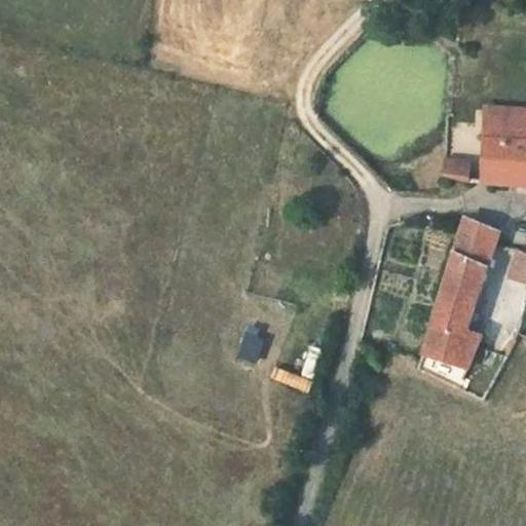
[(525,111),(488,108),(487,184),(525,188),(525,111)]
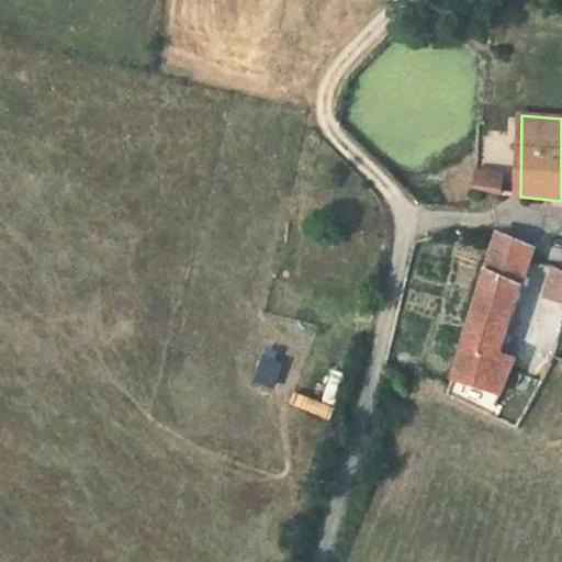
[(502,173),(476,171),(475,192),(502,195),(502,173)]
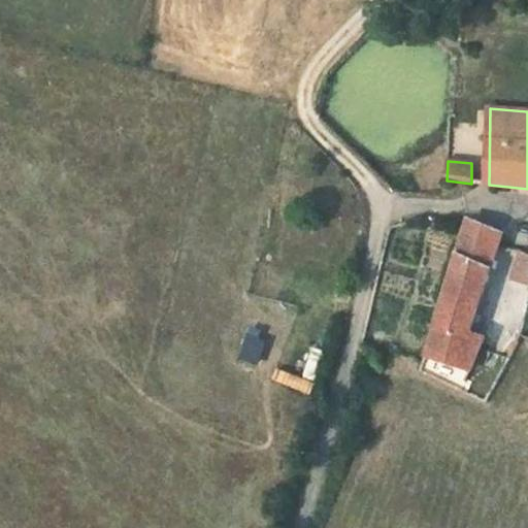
[(497,236),(468,226),(460,251),(489,261),(497,236)]
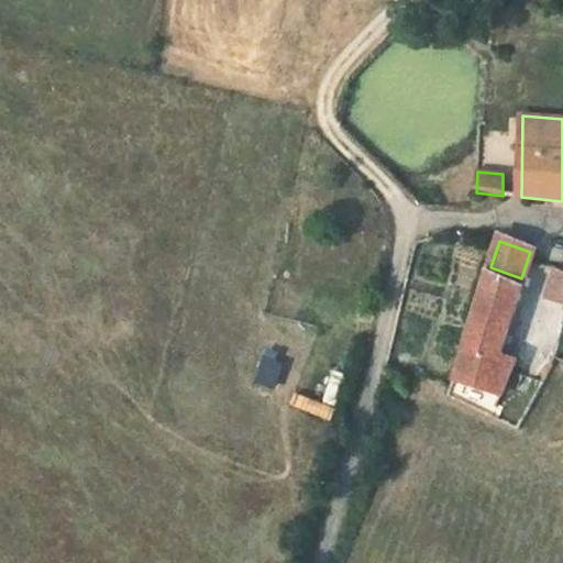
[(494,356),(521,278),(490,267),(459,359),(489,368),(494,356)]
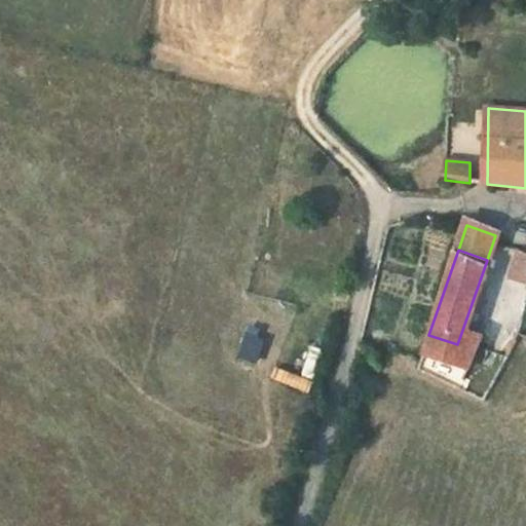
[(525,253),(517,250),(508,279),(525,285),(525,253)]
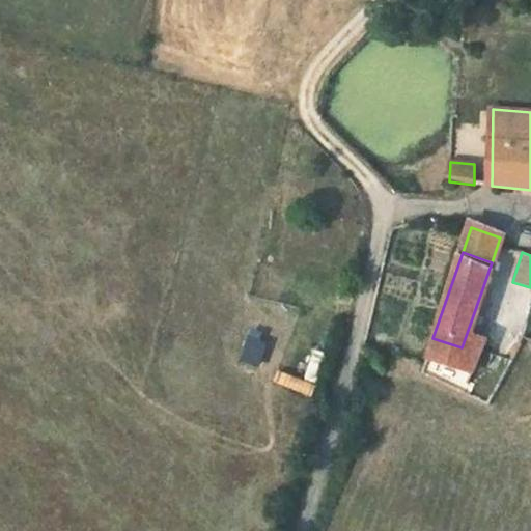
[(259,366),(268,335),(247,330),(239,361),(259,366)]
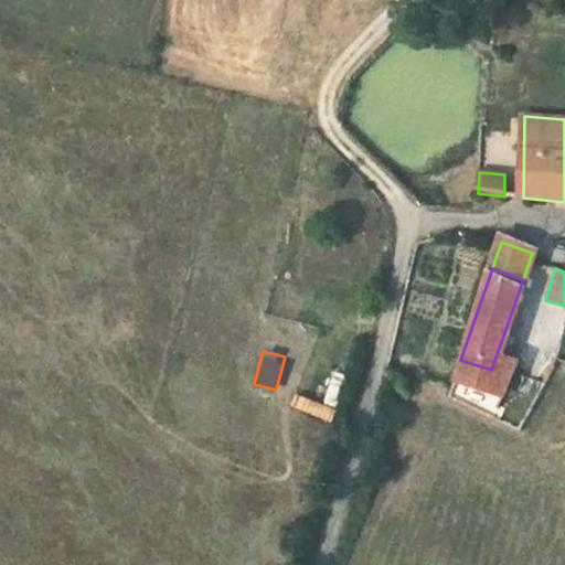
[(515,364),(496,358),(491,370),(511,376),(515,364)]
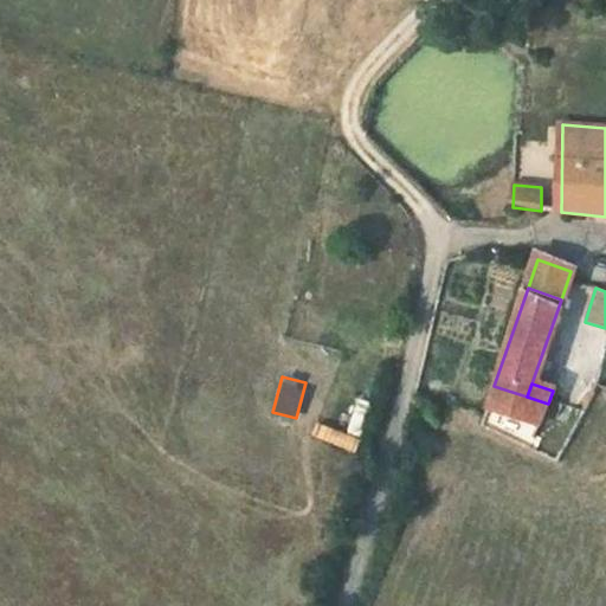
[(494,386),(485,411),(540,430),(548,404),(527,397),(494,386)]
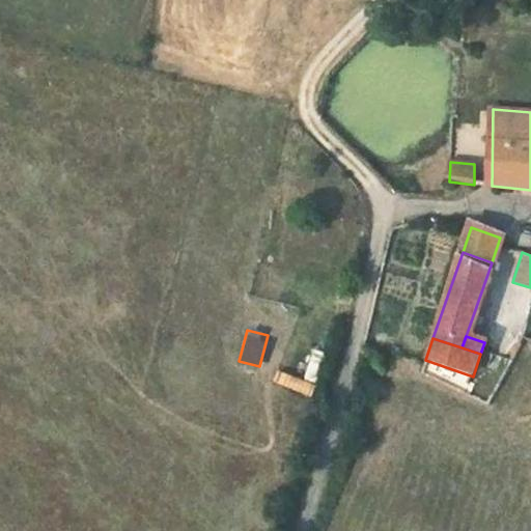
[(314,351),(303,375),(312,380),(324,355),(314,351)]
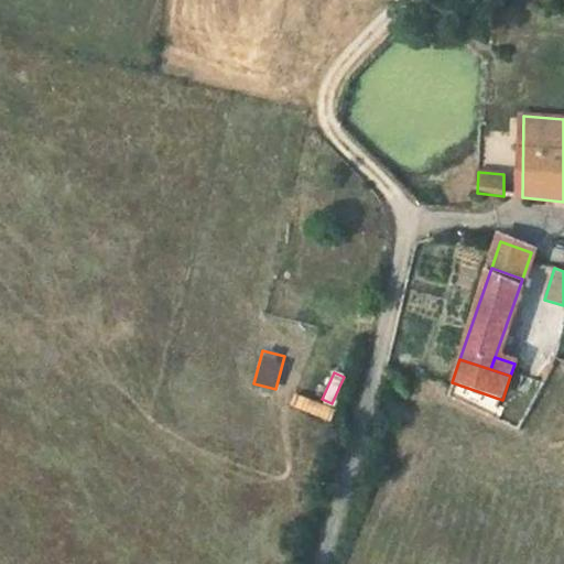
[(295,394),(291,407),(329,418),(334,405),(295,394)]
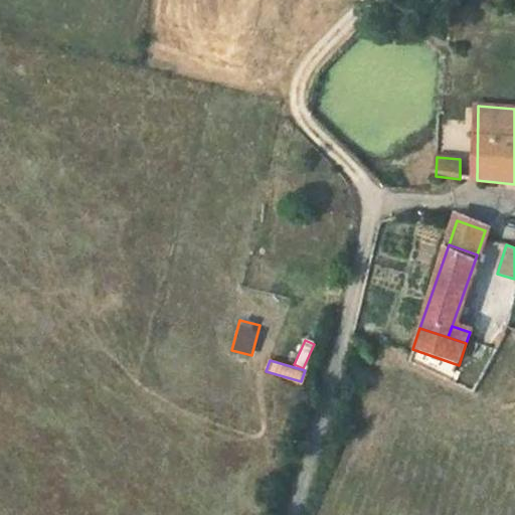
All buildings are outlined.
